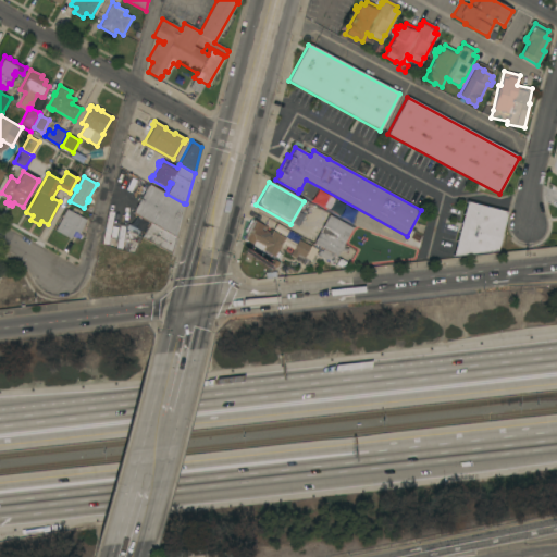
[(133,213),(148,184),(166,194),(184,203),(183,206),(185,207),(177,236),(175,235),(175,237),(149,222),(133,213)]
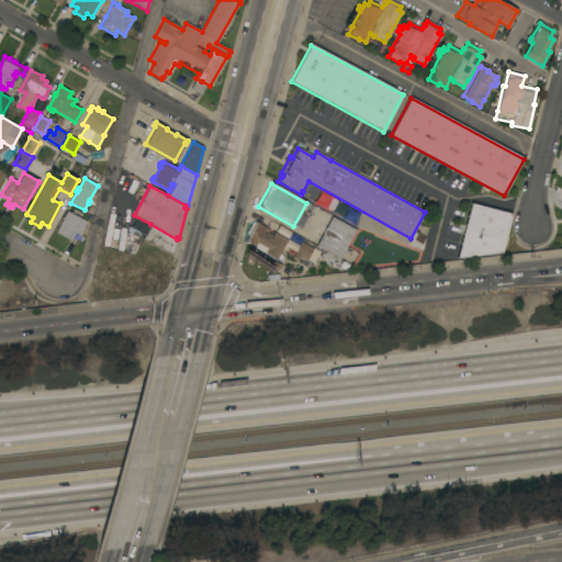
[(471,203),(510,214),(501,254),(458,258),(457,258),(471,203)]
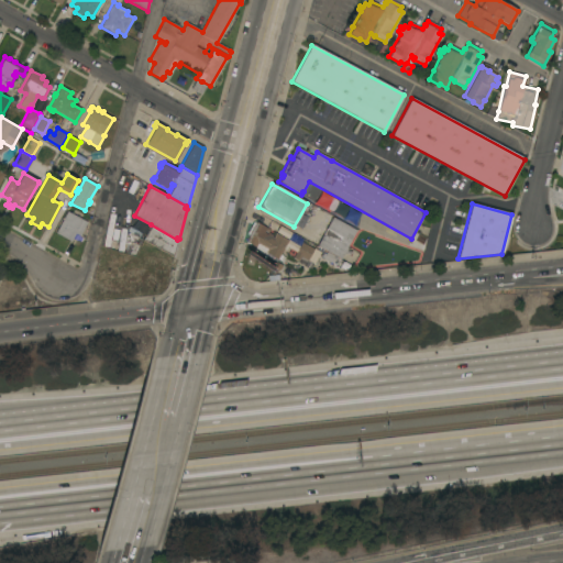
[(87,222),(79,235),(75,233),(70,241),(55,233),(67,211),(87,222)]
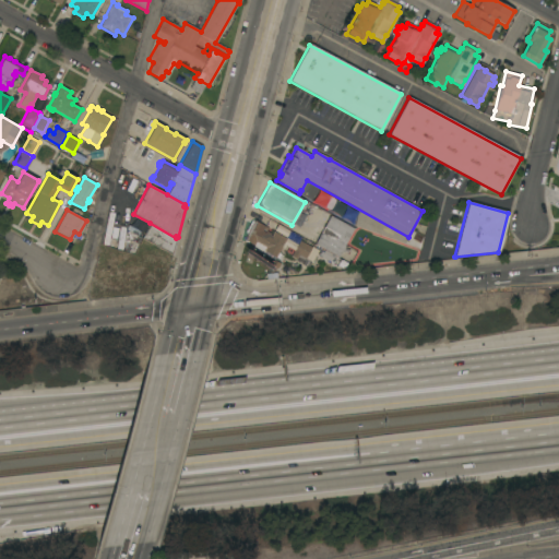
[(330,216),(354,228),(345,245),(351,248),(347,254),(342,251),(339,257),(314,245),(330,216)]
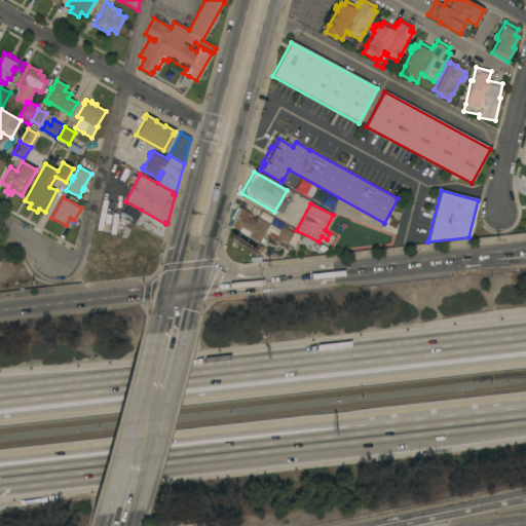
[(264,239),(261,243),(248,235),(246,238),(237,233),(238,231),(230,226),(231,222),(232,220),(230,219),(236,208),(238,209),(238,208),(252,215),(251,218),(248,216),(247,218),(250,219),(250,218),(255,220),(254,222),(255,222),(258,218),(269,224),(262,237),(264,239)]
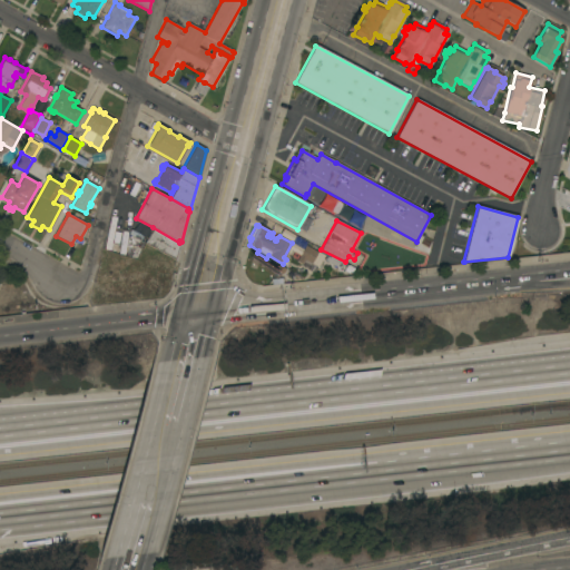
[(179,243),(180,244),(176,261),(145,243),(153,227),(179,243)]
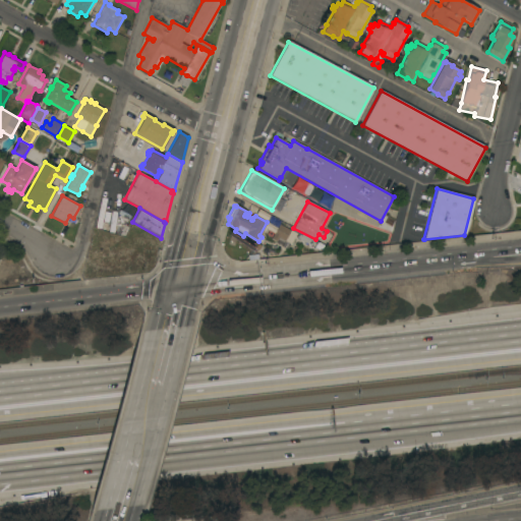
[(279,224),(290,230),(281,246),(275,242),(276,241),(271,238),(279,224)]
